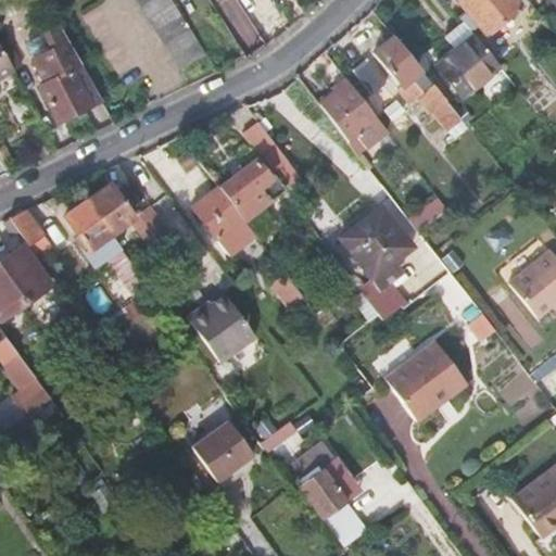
[(137,0),(180,70),(205,53),(173,0),(137,0)]
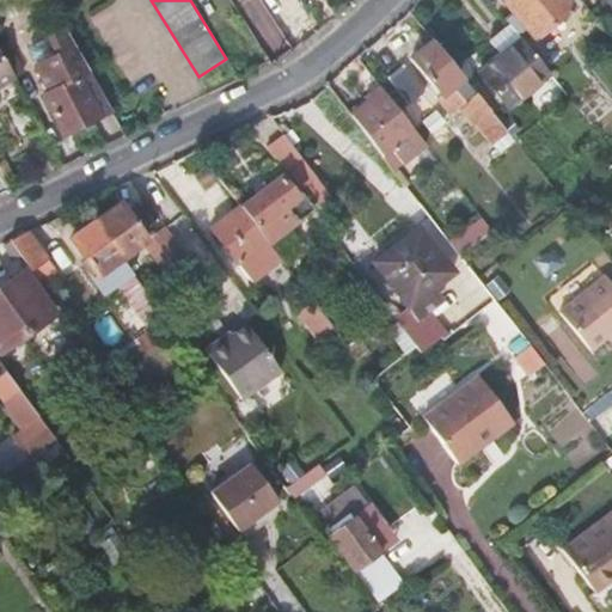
[(507,23),(515,34),(524,26),(533,38),(571,6),(567,0),(502,0),(512,12),(503,19),(507,23)]
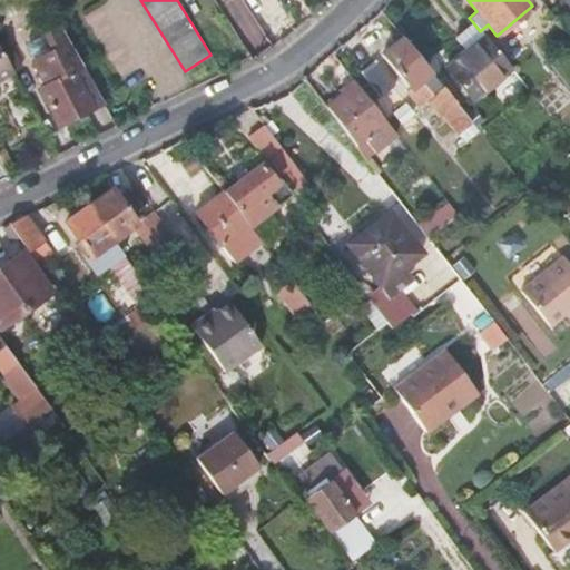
[(464,51),(483,35),(480,31),(472,21),(453,37),(464,51)]
